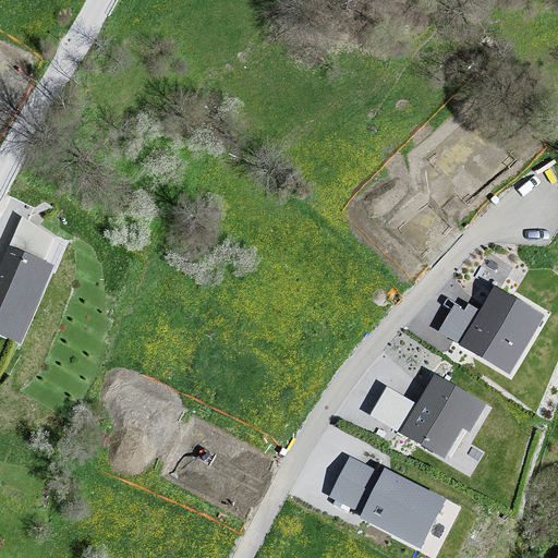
[(56,235),(24,221),(0,271),(0,334),(19,342),(53,265),(45,261),(56,235)]
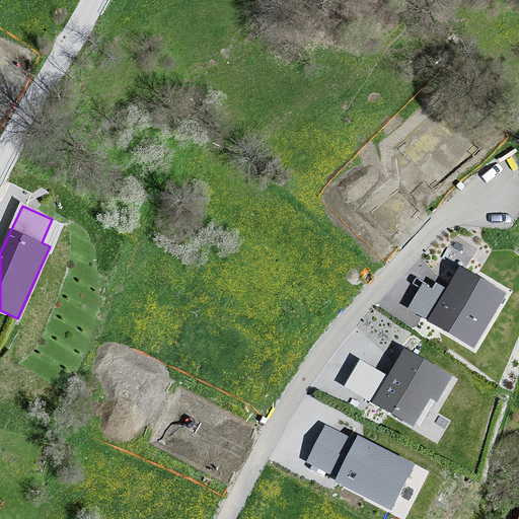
[(505,292),(459,266),(446,287),(437,282),(433,288),(422,282),(406,308),(473,347),(505,292)]
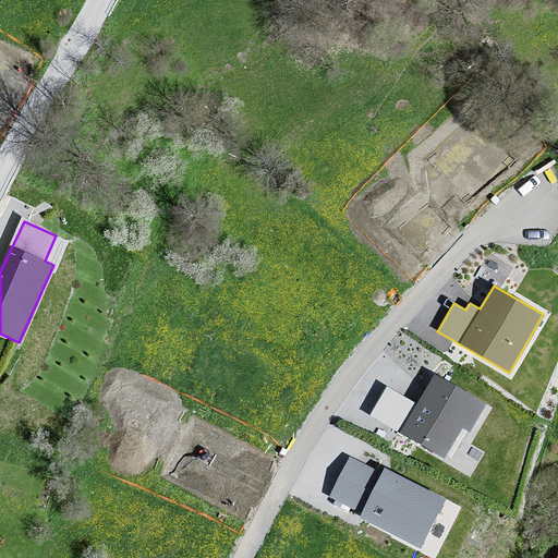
[(488,403),(434,372),(415,403),(388,387),(372,414),(446,457),(463,428),(471,433),(488,403)]
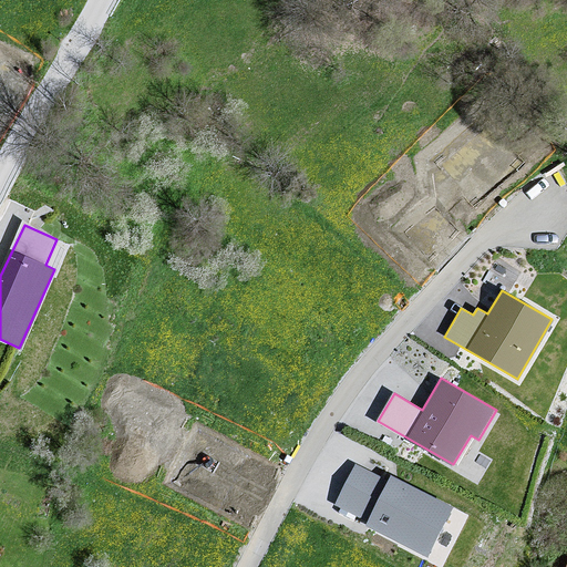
[(461,465),(471,471),(484,444),(474,439),(461,465)]
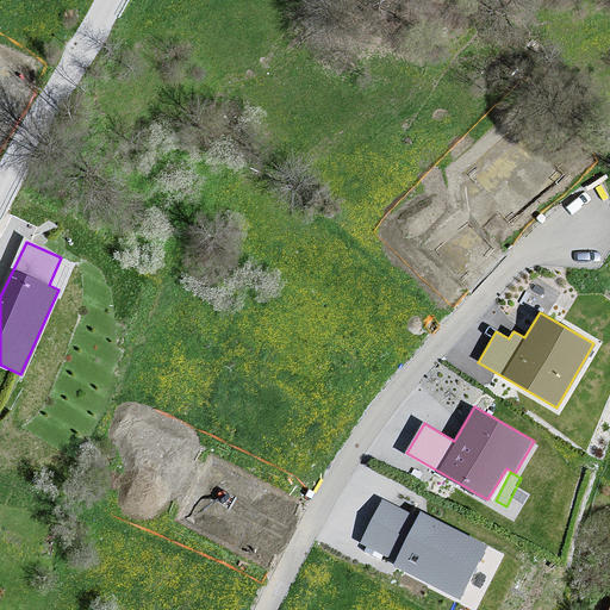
[(416,515),(380,497),(359,541),(396,560),(392,565),(461,599),(489,545),(421,510),(416,515)]
